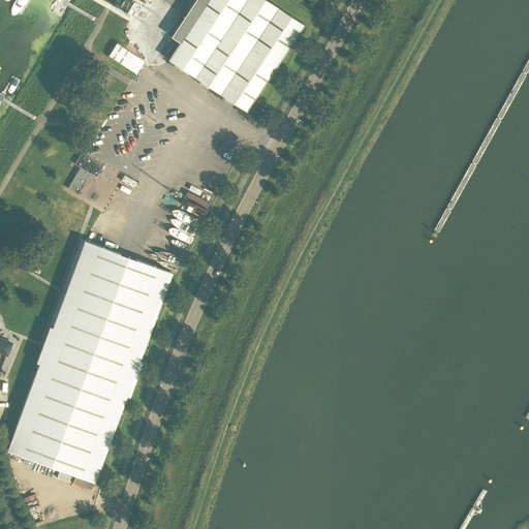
[(267,0),(196,0),(172,37),(181,42),(169,60),(246,111),(304,24),(267,0)]
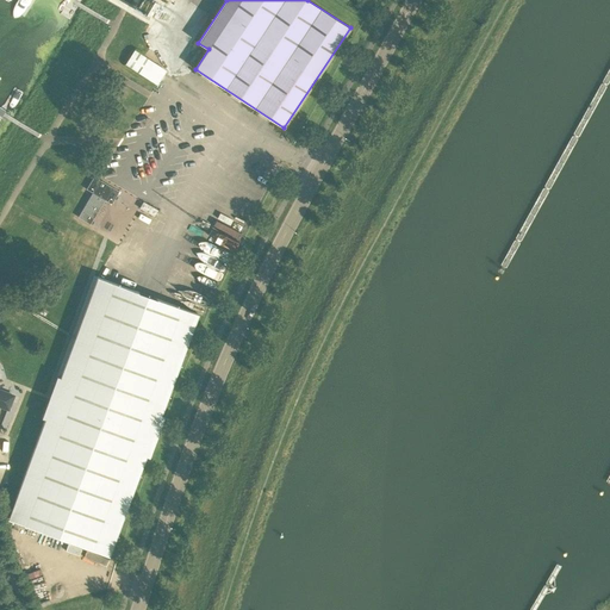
[(157,87),(167,73),(136,50),(125,66),(157,87)]
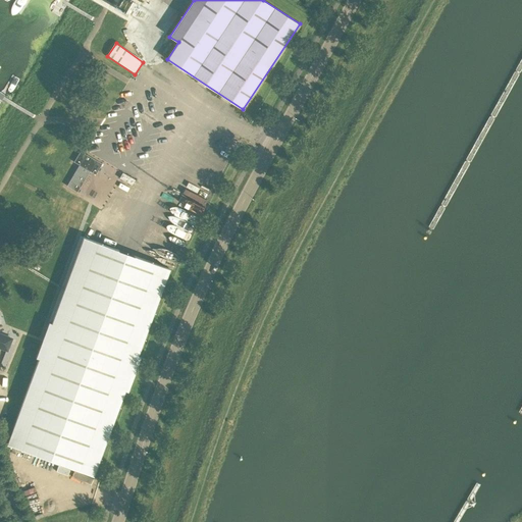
[(102,164),(81,151),(74,162),(80,165),(67,186),(77,192),(90,171),(96,174),(102,164)]
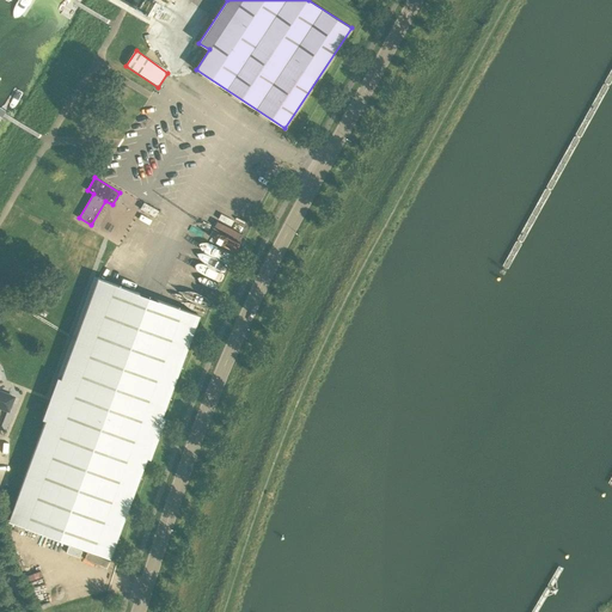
[(159,212),(144,203),(140,209),(154,218),(159,212)]
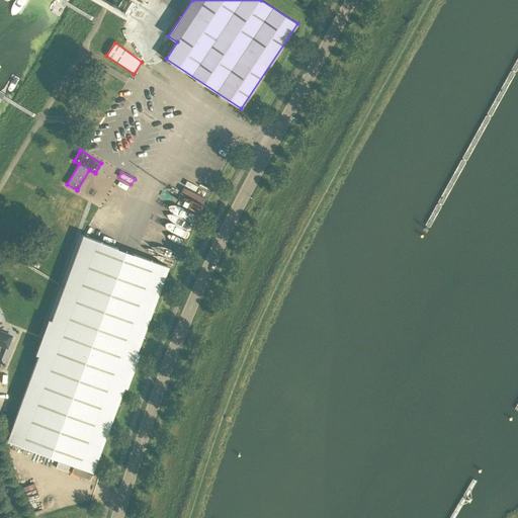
[(177,201),(197,212),(205,198),(184,187),(177,201)]
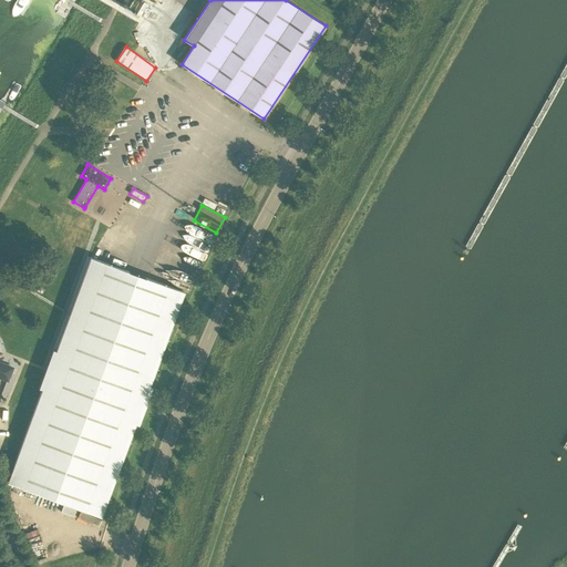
[(94,255),(102,258),(104,251),(98,248),(94,255)]
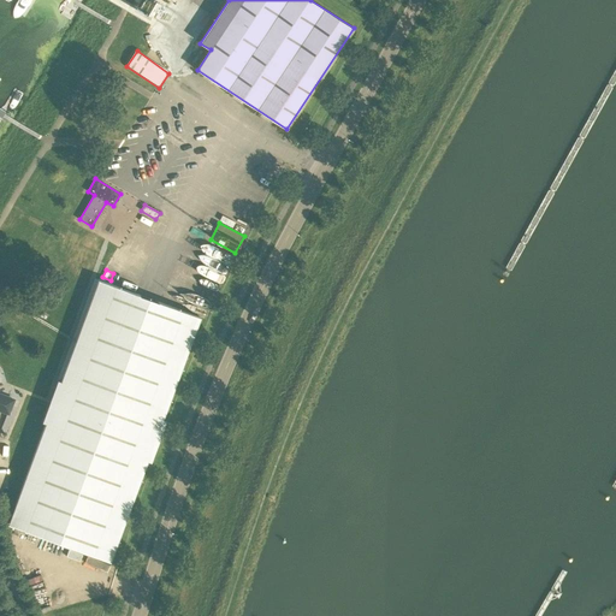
[(165,419),(202,318),(100,280),(64,381),(60,380),(45,422),(48,424),(11,525),(113,562),(149,461),(153,462),(169,420),(165,419)]
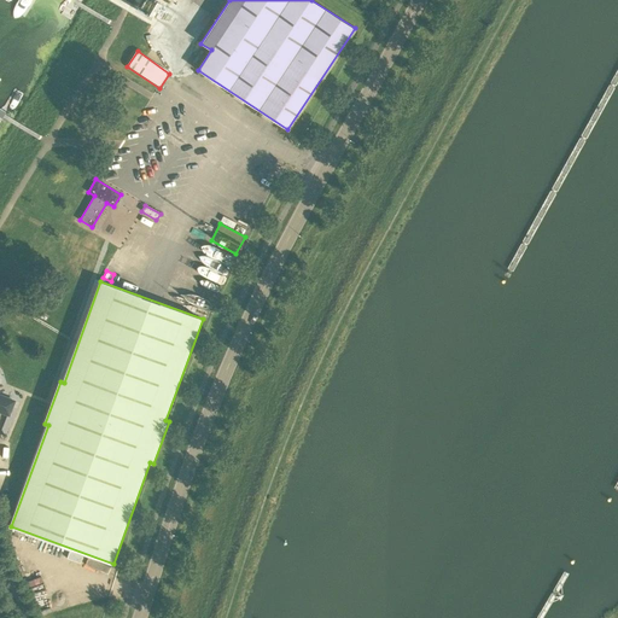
[(0,410),(11,415),(16,402),(0,395),(0,410)]
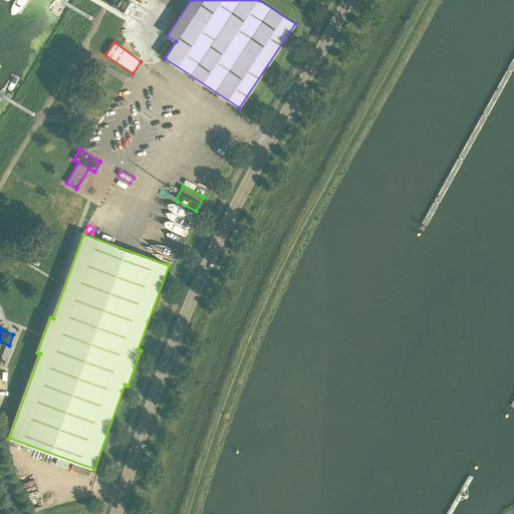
[(30,500),(45,493),(41,483),(25,490),(30,500)]
